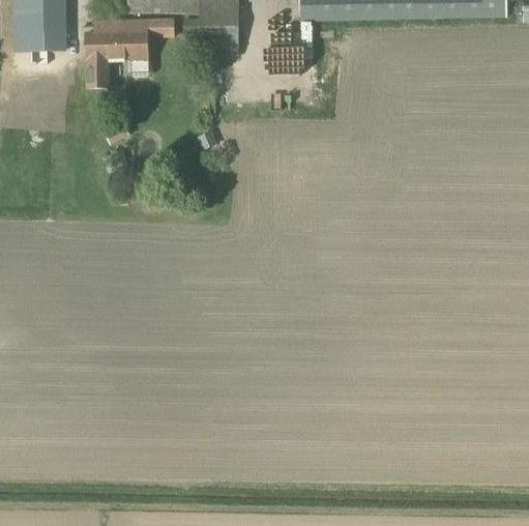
[(0,0),(0,8),(15,8),(17,117),(50,118),(48,44),(66,44),(64,0),(0,0)]
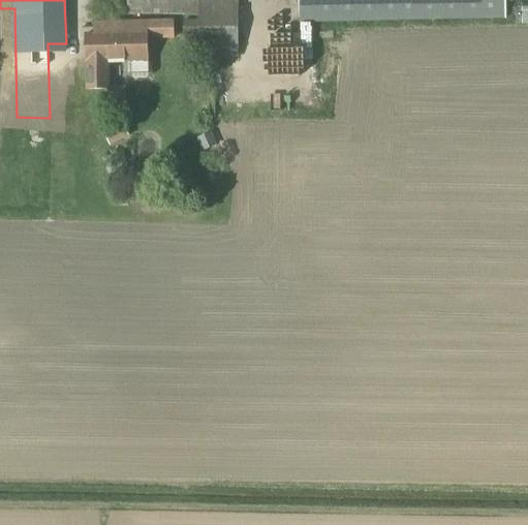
[(239,54),(239,0),(127,0),(127,10),(198,11),(198,17),(184,17),(184,30),(184,34),(198,34),(197,54),(239,54)]
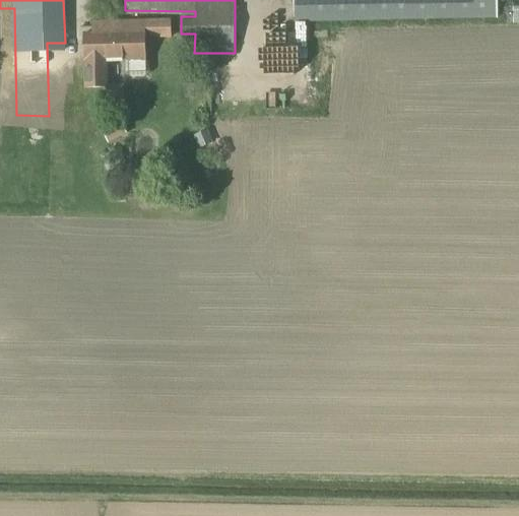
[(293,0),(294,20),(498,17),(497,0),(293,0)]
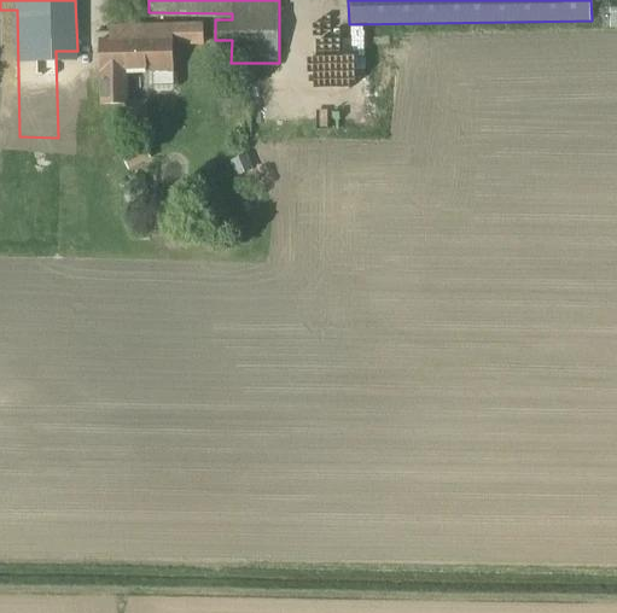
[(179,73),(173,64),(173,41),(203,41),(203,19),(111,22),(111,35),(99,35),(102,101),(128,100),(127,69),(149,69),(149,83),(153,88),(175,87),(180,83),(179,73)]
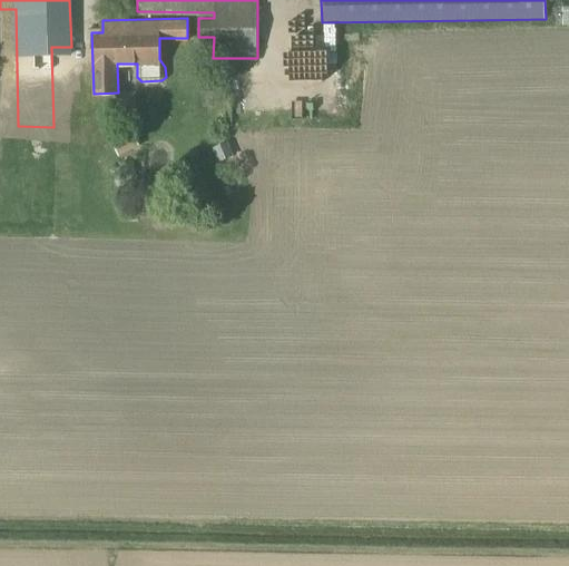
[(119,154),(137,145),(131,135),(114,144),(119,154)]
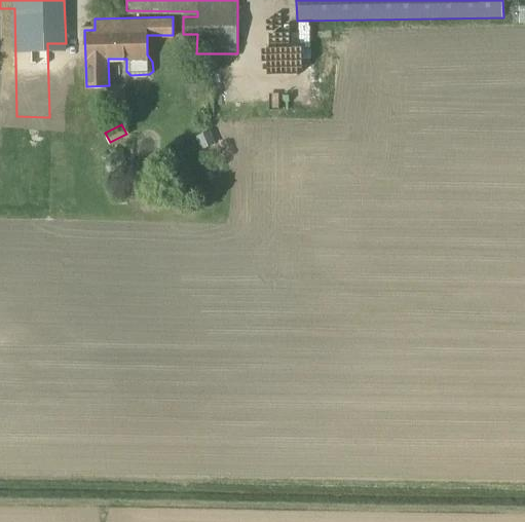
All buildings are outlined.
